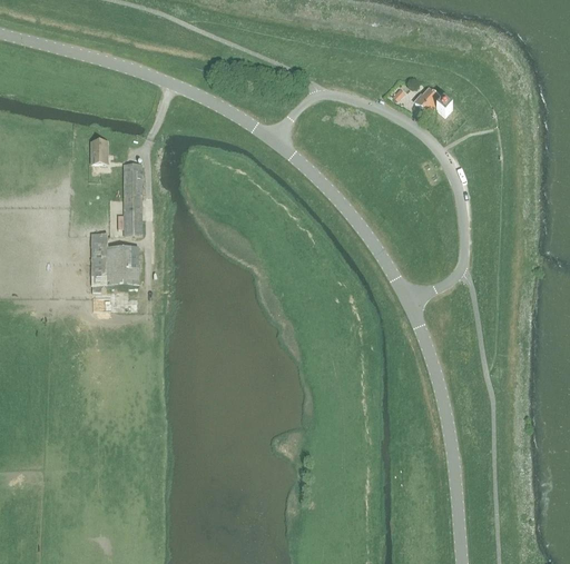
[(405,91),(400,86),(392,95),(397,99),(405,91)]
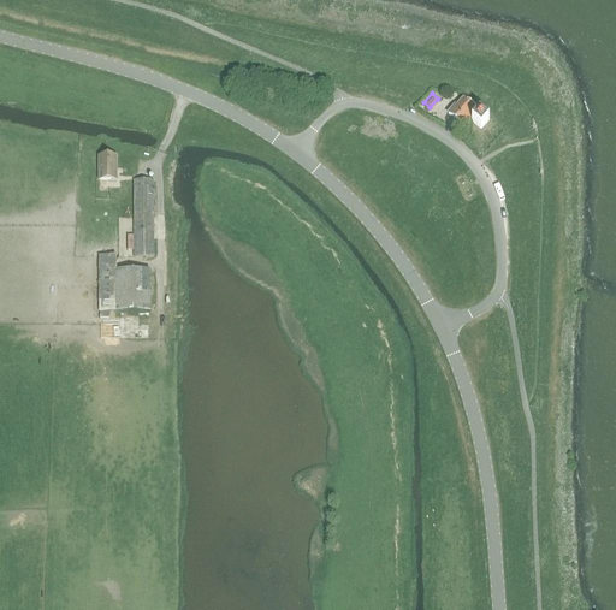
[(471,112),(469,111),(475,104),(463,93),(456,101),(455,100),(448,108),(455,113),(452,116),(461,123),(463,120),(471,112)]
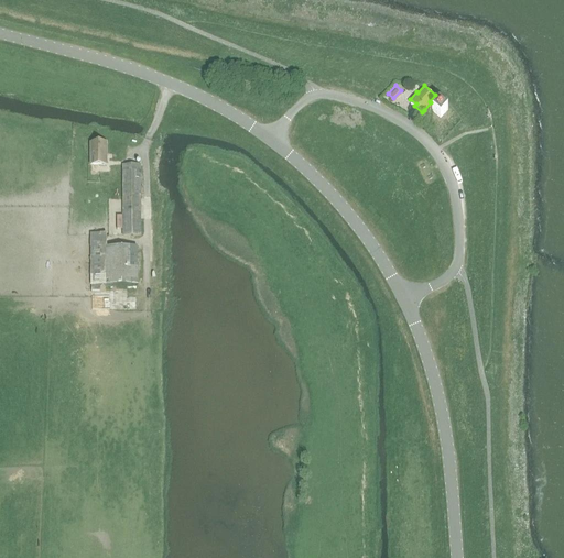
[(432,106),(441,113),(447,105),(445,102),(446,100),(443,98),(442,99),(438,97),(432,106)]
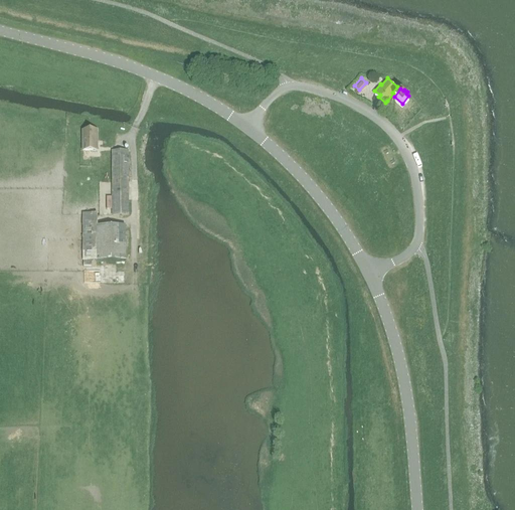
[(98,146),(98,126),(82,126),(82,146),(98,146)]
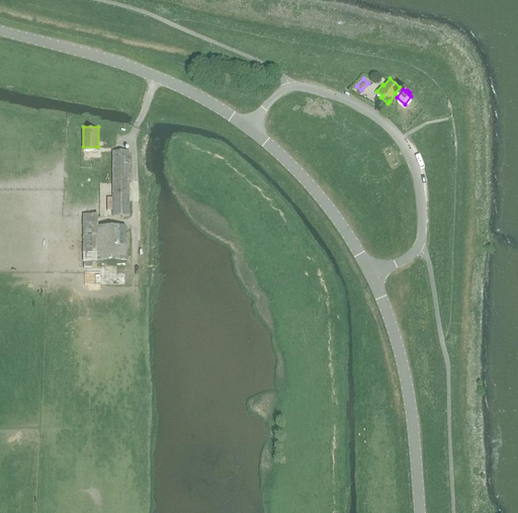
[(112,147),(112,182),(113,211),(130,211),(128,147),(112,147)]
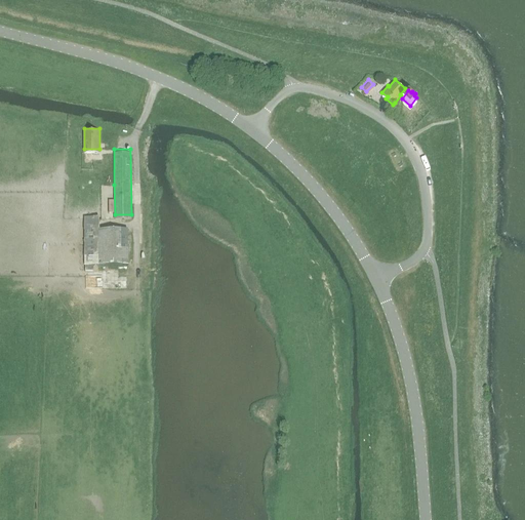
[(112,204),(111,185),(101,185),(101,204),(112,204)]
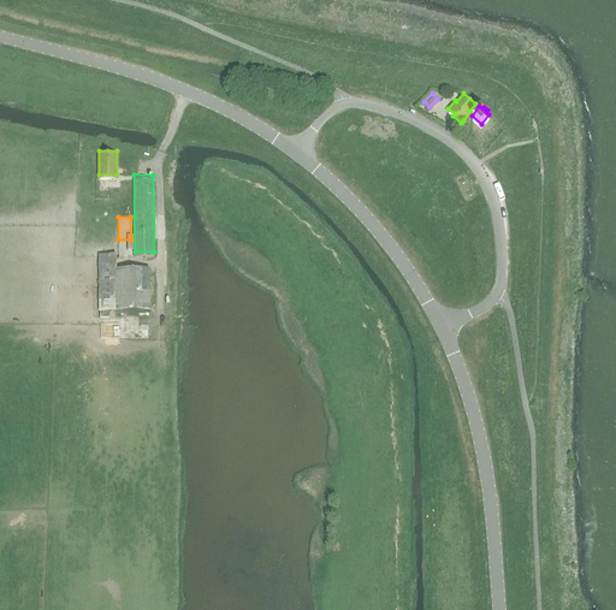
[(100,250),(100,306),(117,307),(152,307),(150,265),(117,266),(117,250),(100,250)]
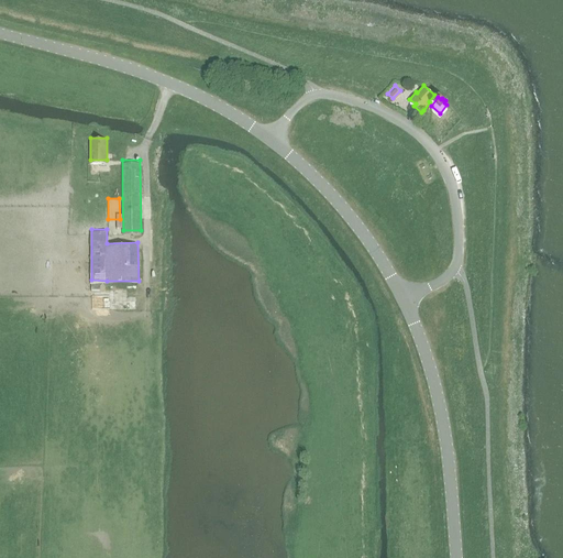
[(94,302),(103,302),(102,292),(94,292),(94,302)]
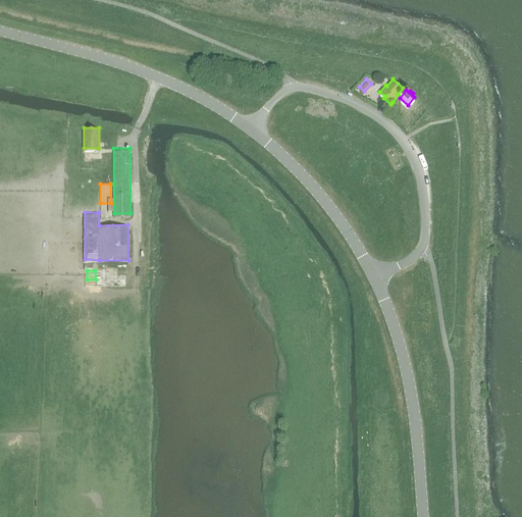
All buildings are outlined.
